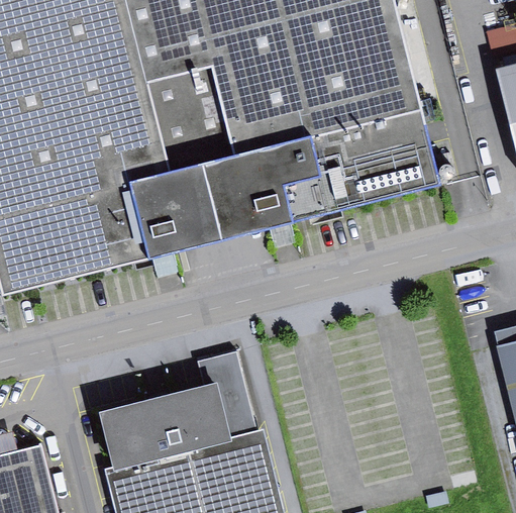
[(170,182),(123,0),(0,0),(0,297),(164,255),(220,242),(202,174),(170,182)]
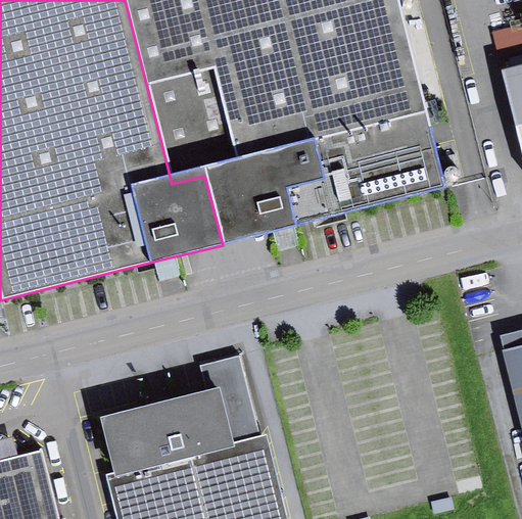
[(446,189),(398,0),(125,0),(172,184),(204,176),(223,245),(285,229),(446,189)]
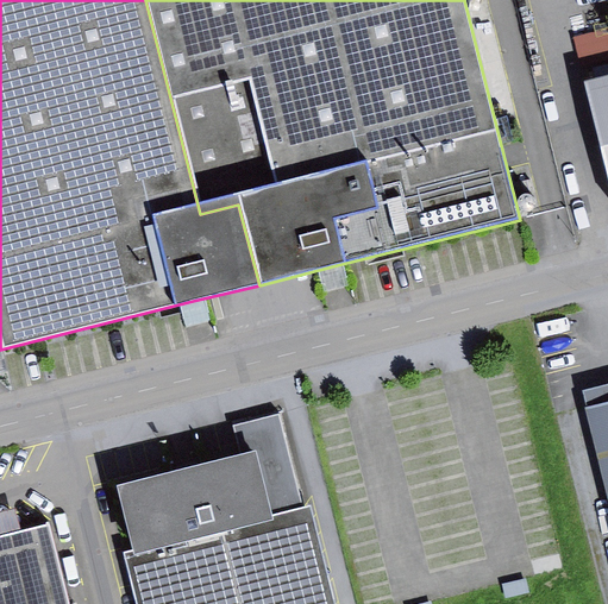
[(607,74),(585,80),(607,169),(607,74)]
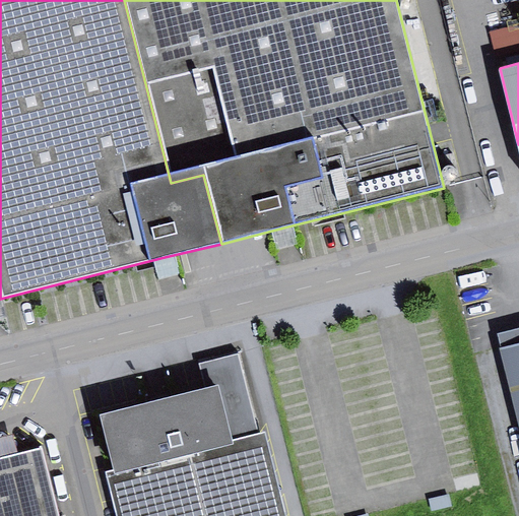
[(443,174),(444,176),(445,178),(447,180),(449,181),(452,181),(454,180),(456,179),(458,177),(458,174),(458,172),(457,169),(456,168),(454,166),(451,166),(449,166),(446,167),(445,169),(443,171),(443,174)]
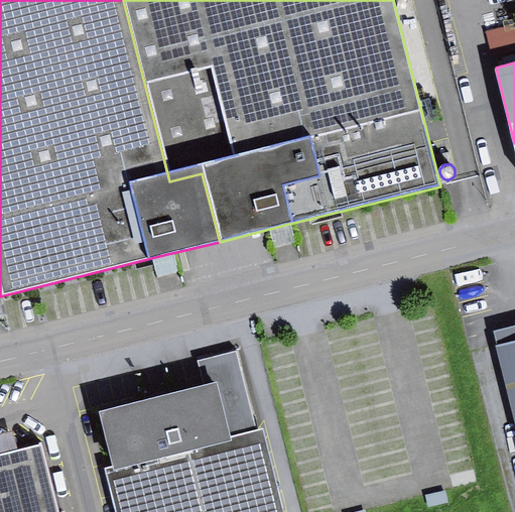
[(514,324),(493,330),(496,345),(514,340),(514,324)]
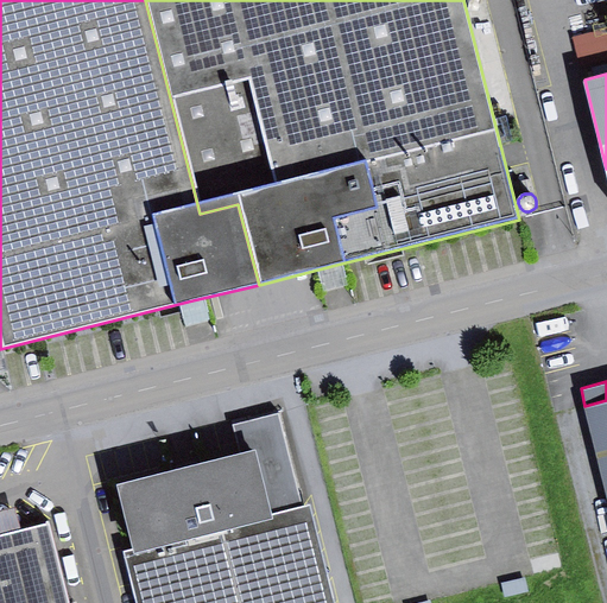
[(606,400),(585,406),(606,492),(606,400)]
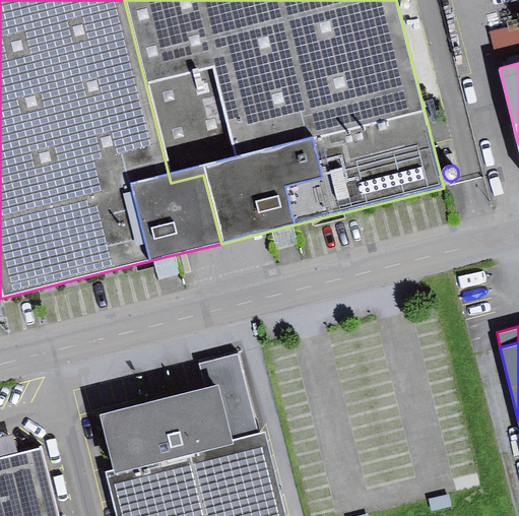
[(207,390),(103,416),(116,469),(106,472),(117,515),(288,515),(266,428),(258,430),(239,352),(200,362),(207,390)]
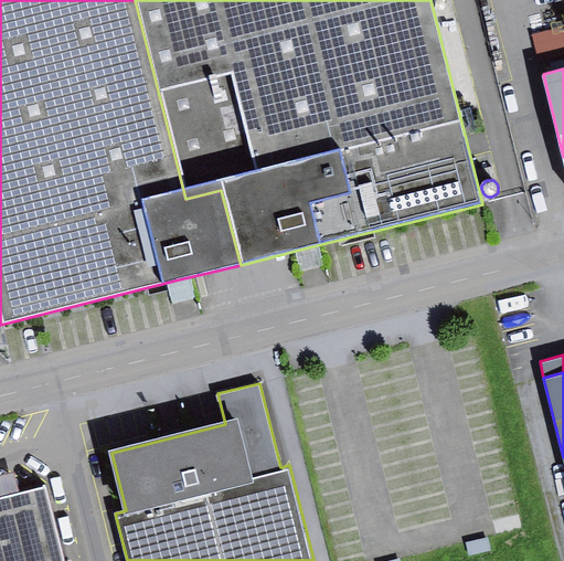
[(0,496),(20,491),(14,469),(0,473),(0,496)]
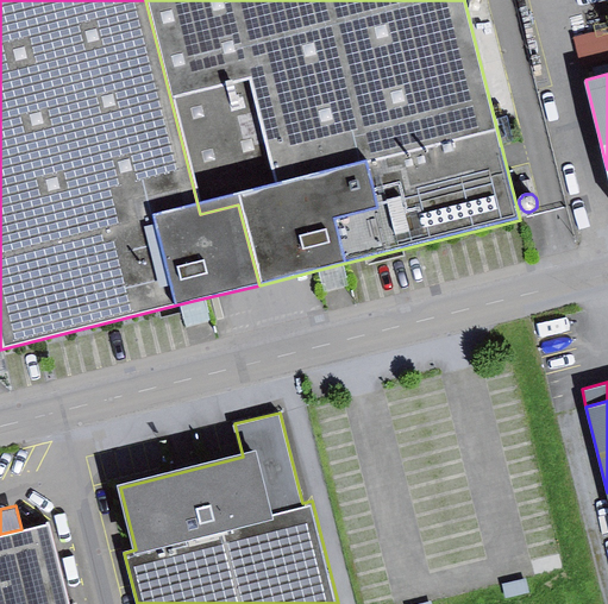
[(0,603),(67,603),(46,523),(22,529),(0,534),(0,603)]
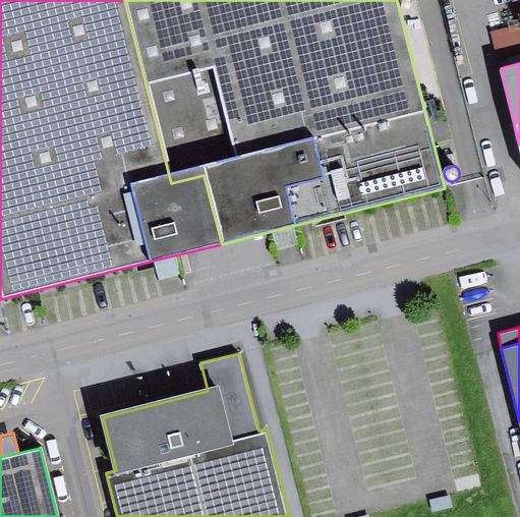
[(449,491),(428,497),(431,509),(452,504),(449,491)]
